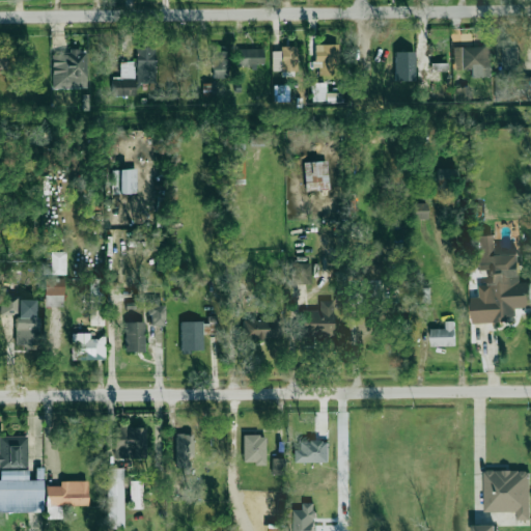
[(501,70),(518,68),(516,37),(501,38),(501,70)]
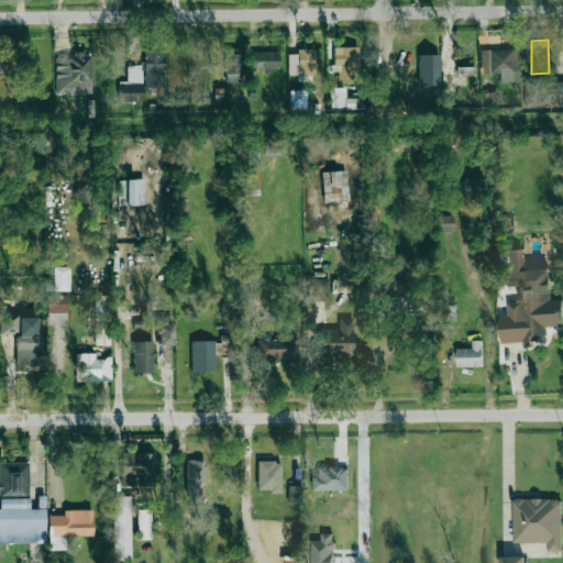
[(359,47),(334,47),(333,70),(338,70),(338,79),(359,80),(359,47)]
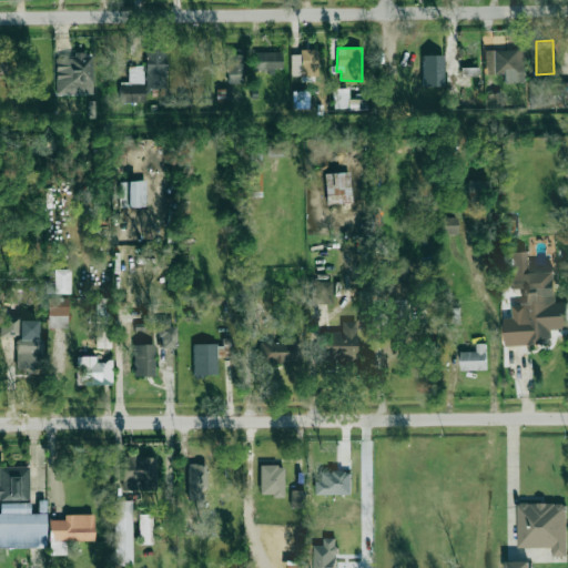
[(145,89),(164,89),(165,51),(145,50),(145,89)]
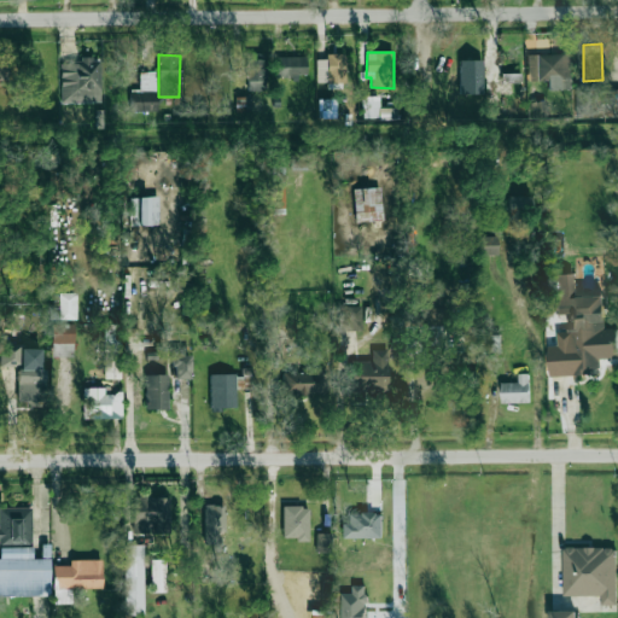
[(345,54),(326,54),(326,59),(316,59),(316,83),(345,82),(345,54)]
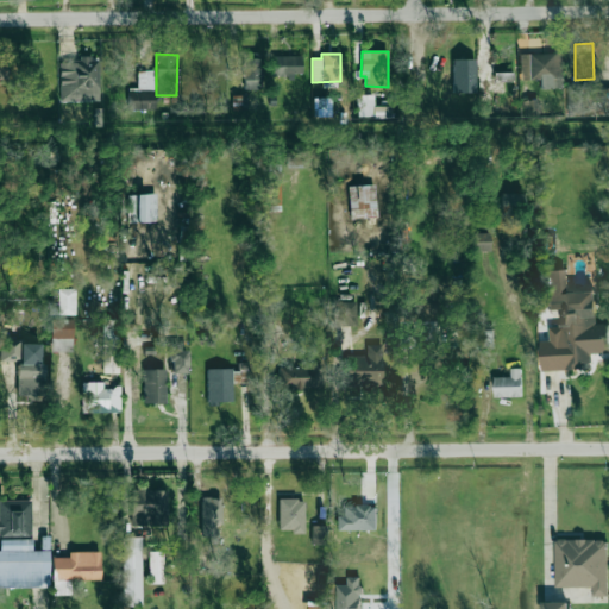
[(520,80),(540,79),(541,89),(563,88),(562,54),(520,54),(520,80)]
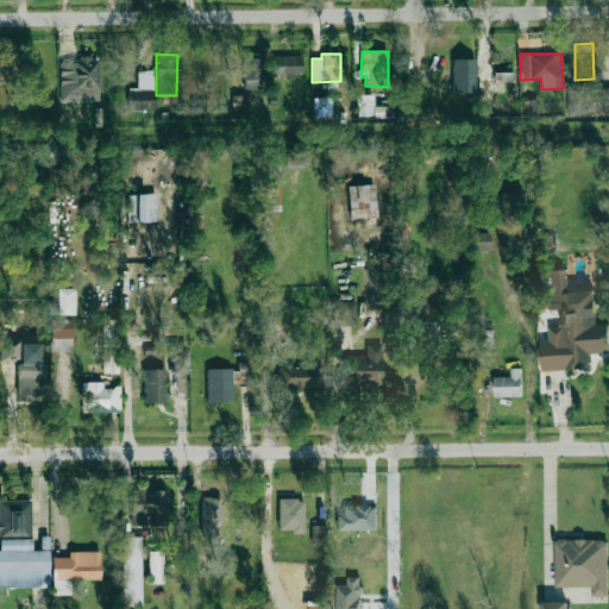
[(301,55),(272,56),(272,76),(302,75),(301,55)]
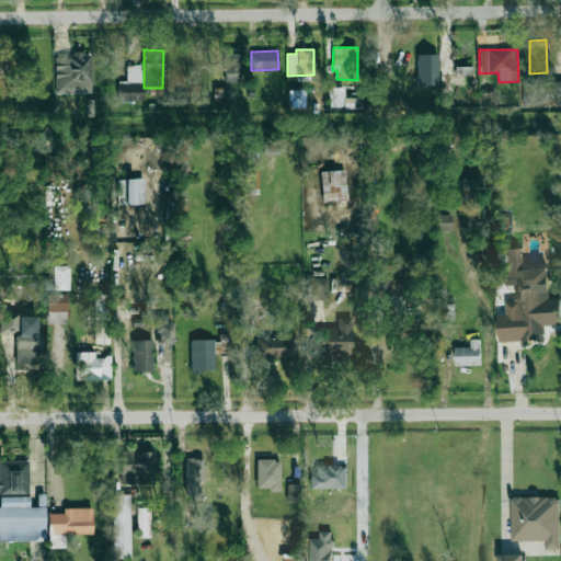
[(442,68),(455,67),(454,50),(442,50),(442,68)]
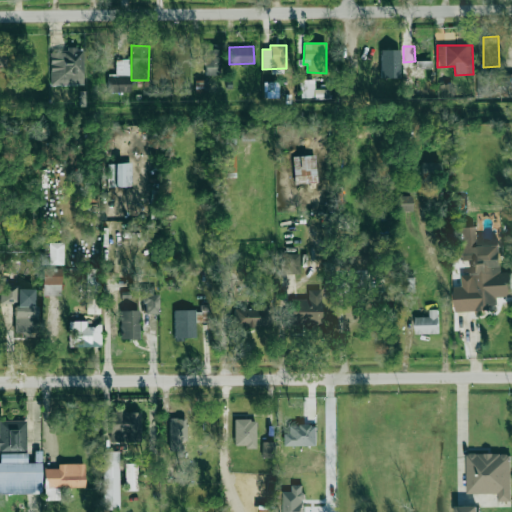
[(50,50),(51,86),(84,85),(83,49),(50,50)]
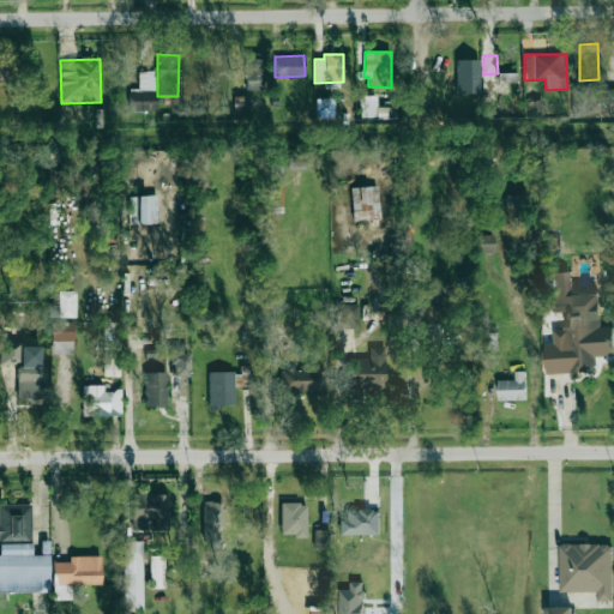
[(246,89),(263,90),(263,59),(246,59),(246,89)]
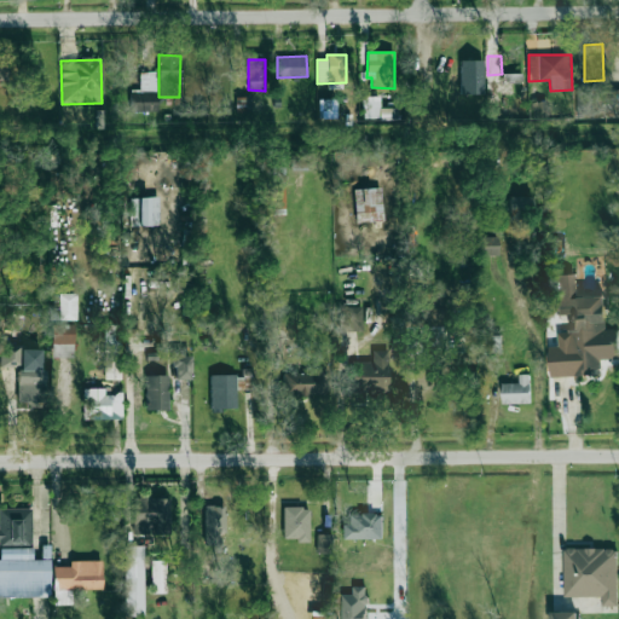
[(482,61),(460,61),(461,94),(484,93),(482,61)]
